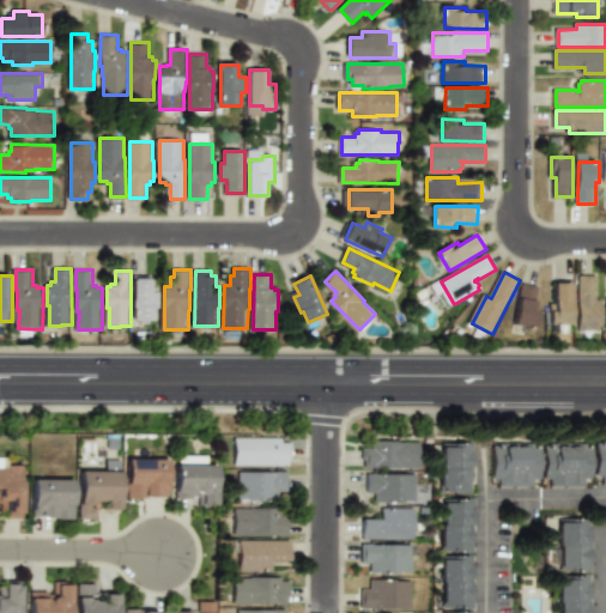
[(581,275),(599,275),(598,299),(604,299),(604,329),(580,329),(581,275)]
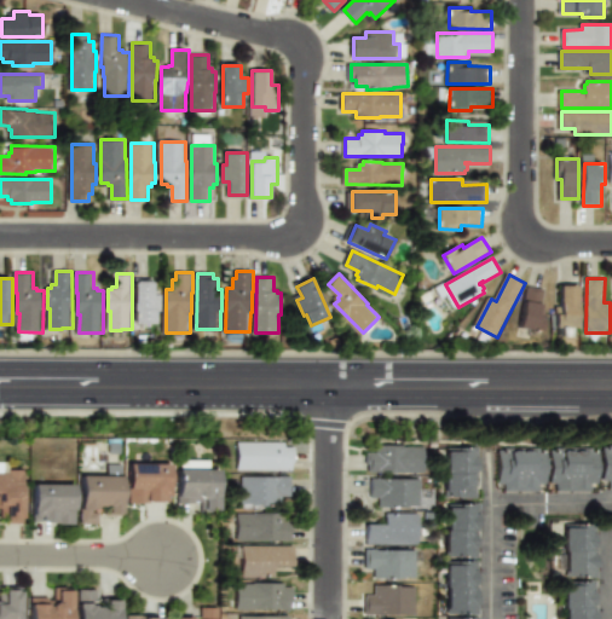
[(145,322),(145,323),(159,323),(159,311),(162,311),(162,294),(155,294),(155,282),(137,282),(137,302),(136,302),(136,310),(137,310),(137,322),(145,322)]
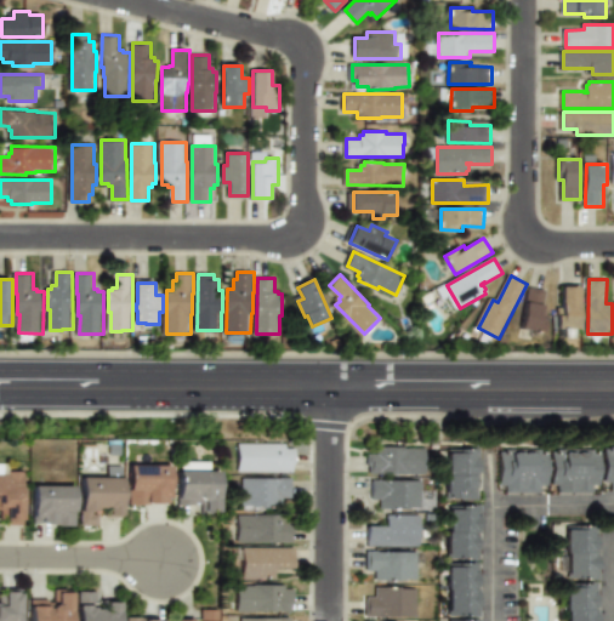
[(532,286),(549,290),(545,311),(549,312),(545,332),(524,329),(532,286)]
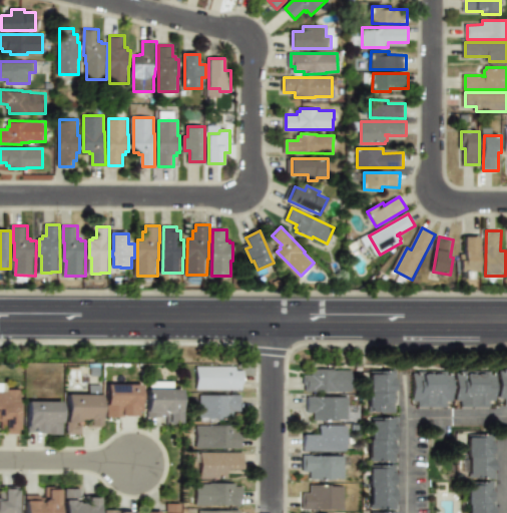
[(480,236),(466,236),(466,254),(463,254),(463,272),(481,272),(480,236)]
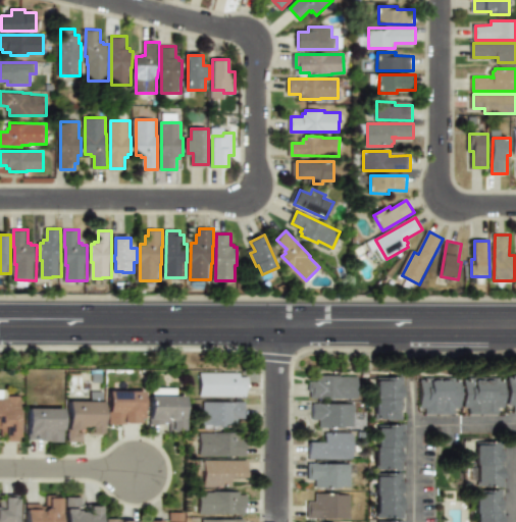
[(250,377),(243,377),(243,372),(202,373),(203,397),(250,396),(250,377)]
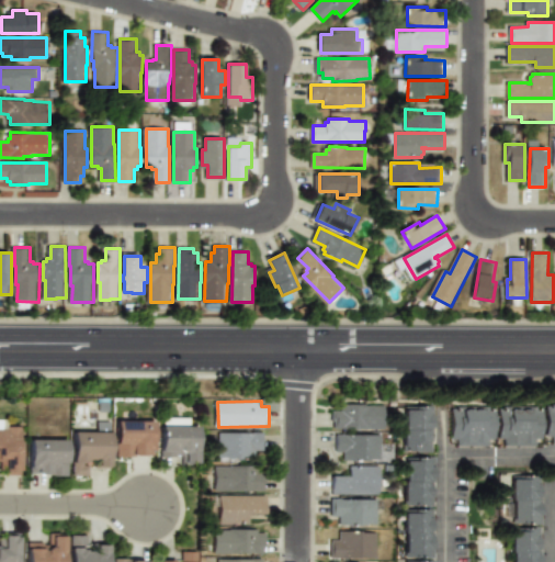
[(388,405),(343,404),(343,411),(336,411),(336,429),(388,429),(388,405)]
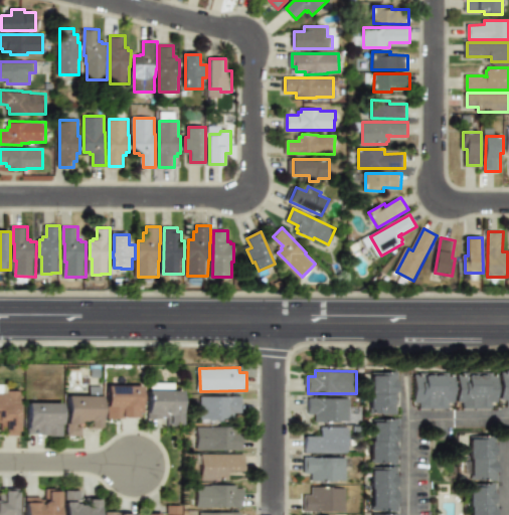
[(377,374),(401,374),(400,417),(377,416),(377,374)]
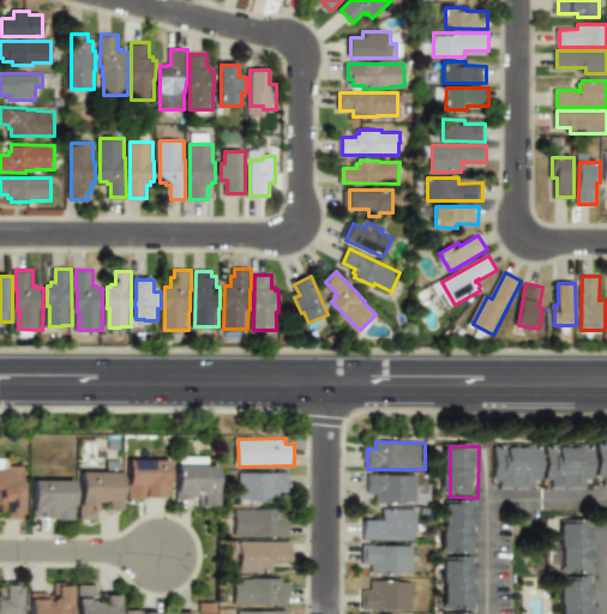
[(500,482),(500,447),(546,447),(546,483),(541,485),(541,488),(506,488),(506,482),(500,482)]
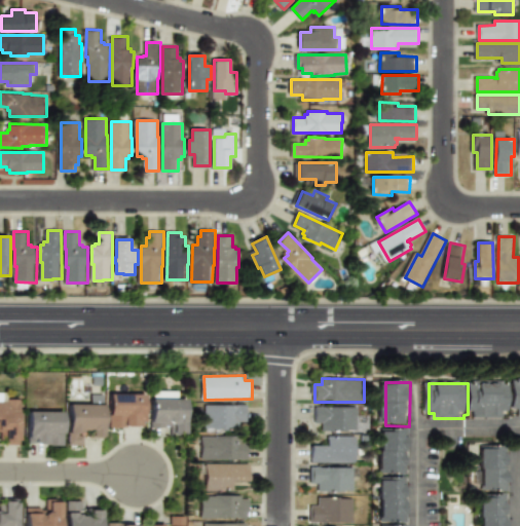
[(479,418),(479,413),(474,413),(474,384),(514,384),(514,418),(479,418)]
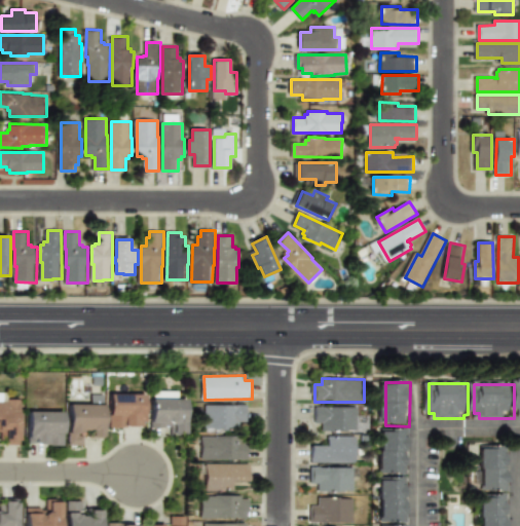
[(180,391),(154,390),(153,426),(176,427),(176,434),(189,435),(189,399),(180,399),(180,391)]
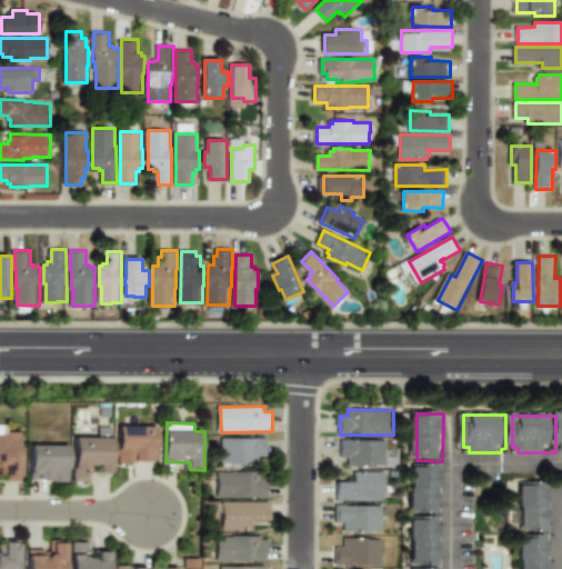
[(0,468),(7,469),(7,481),(24,481),(24,432),(11,432),(11,425),(0,425),(0,468)]
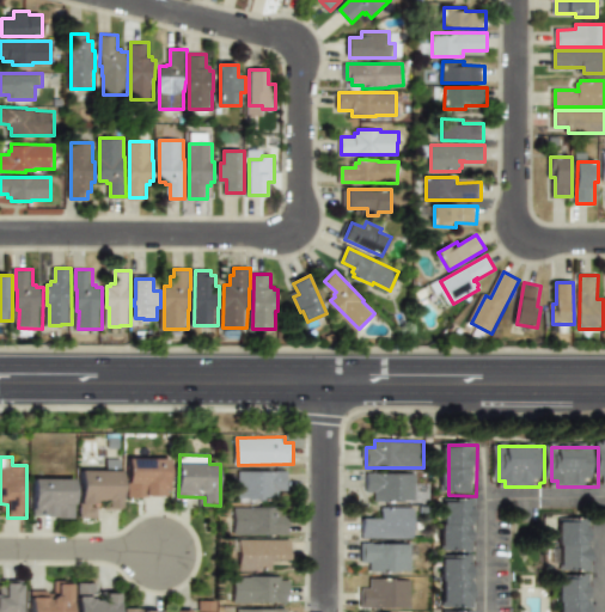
[(171,458),(129,458),(130,496),(171,496),(171,458)]
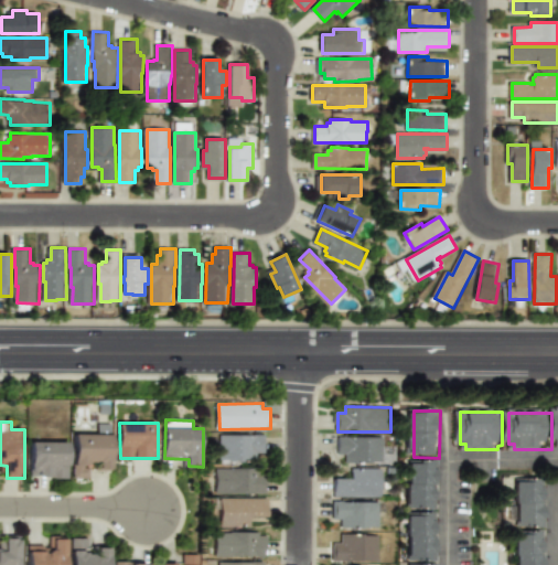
[(76,478),(94,478),(94,469),(115,470),(115,434),(76,434),(76,478)]
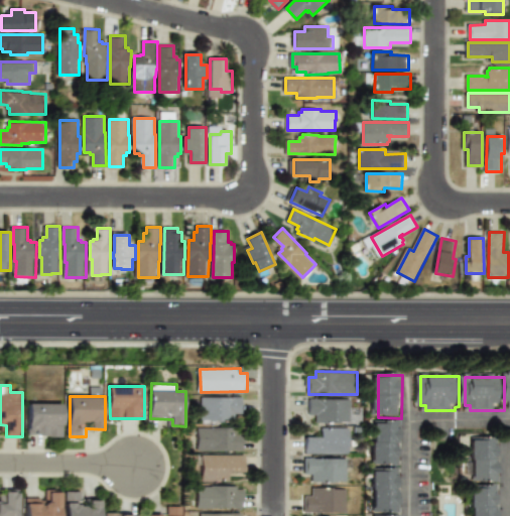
[(203,419),(245,419),(245,397),(204,397),(203,419)]
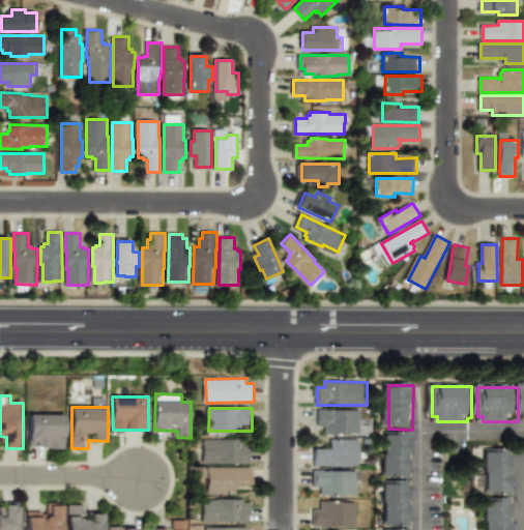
[(362,410),(320,410),(320,427),(327,427),(327,434),(362,434),(362,410)]
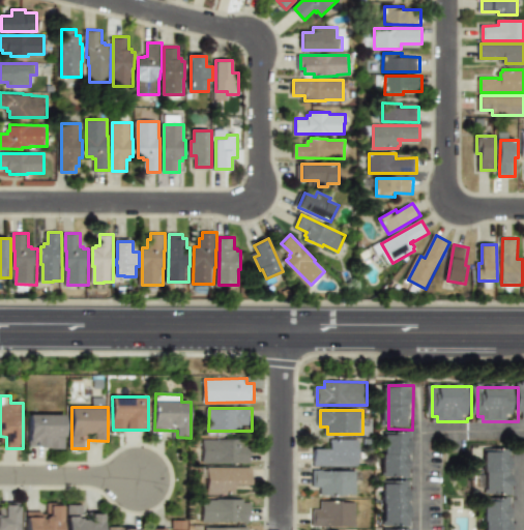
[(31,447),(66,447),(67,414),(31,414),(31,447)]
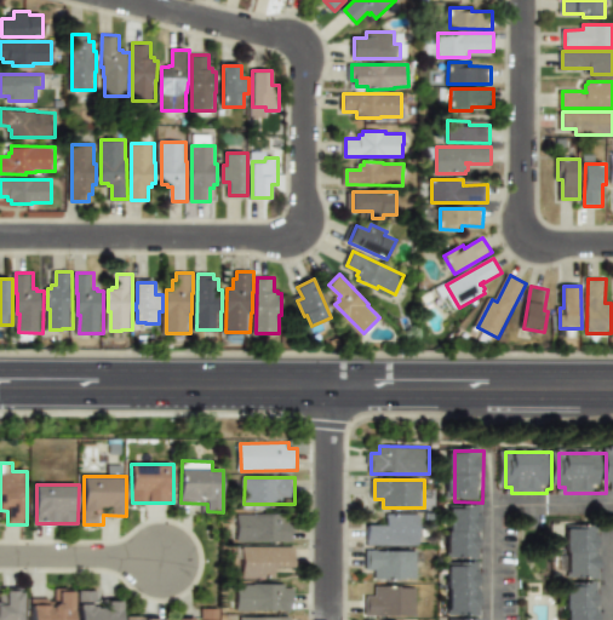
[(458,507),(483,507),(483,562),(458,562),(458,507)]
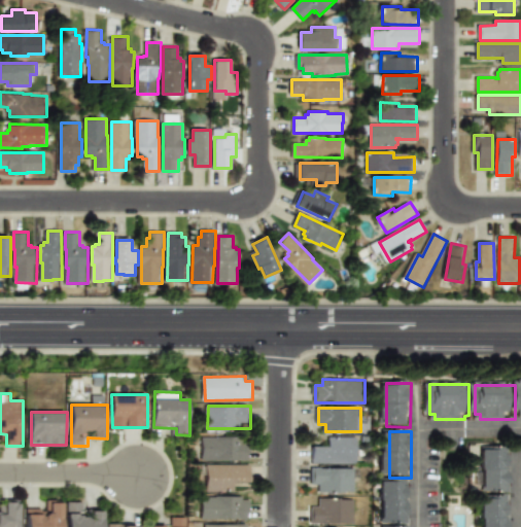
[(314,463),(359,463),(359,437),(331,436),(331,447),(315,447),(314,463)]
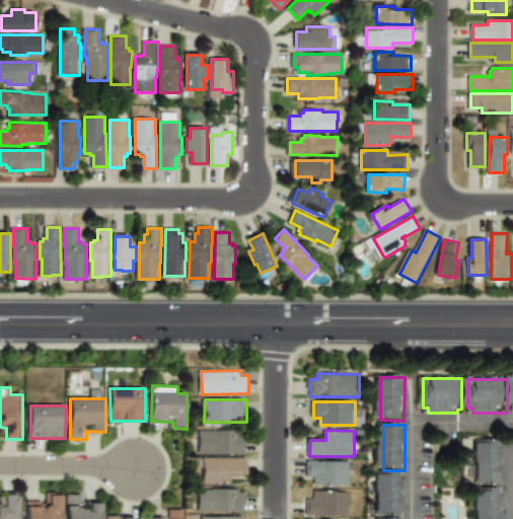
[(201,454),(248,453),(247,431),(201,431),(201,454)]
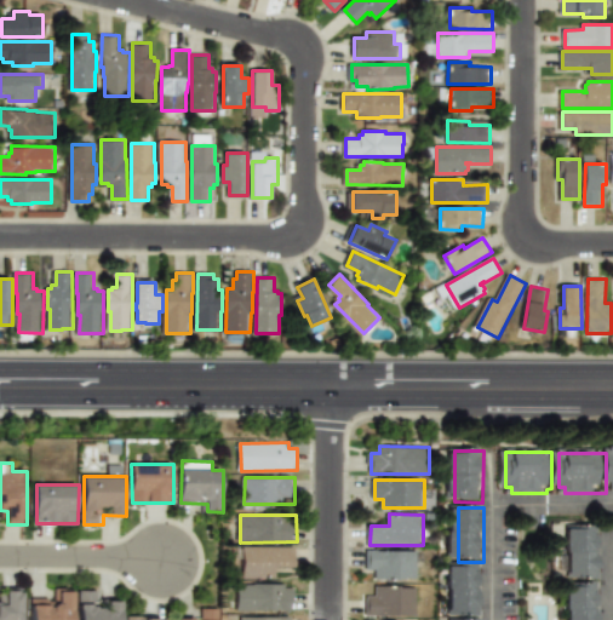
[(569,524),(601,524),(603,579),(569,579),(569,524)]
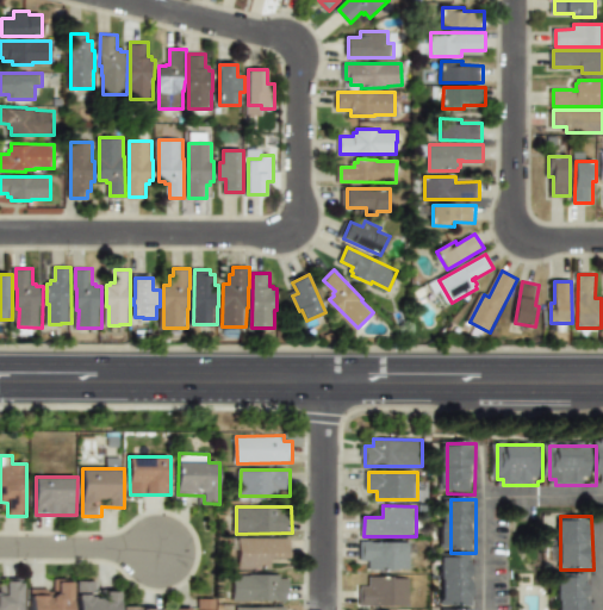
[(293,539),(242,537),(241,568),(273,568),(274,558),(292,558),(293,539)]
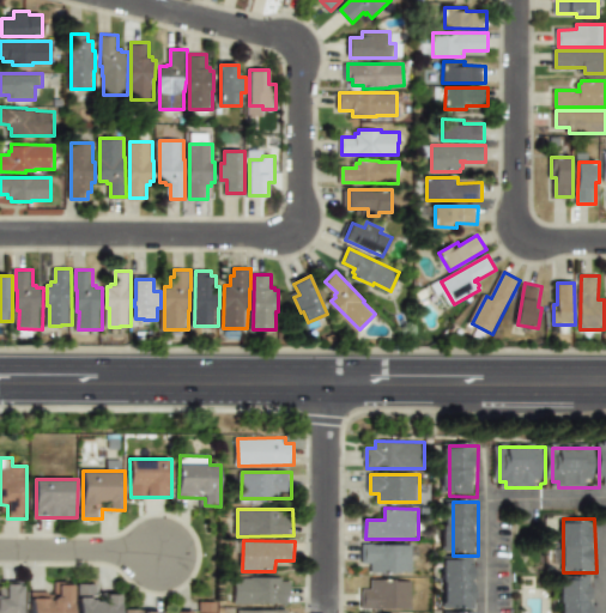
[(364,564),(374,564),(374,572),(414,574),(414,545),(364,544),(364,564)]
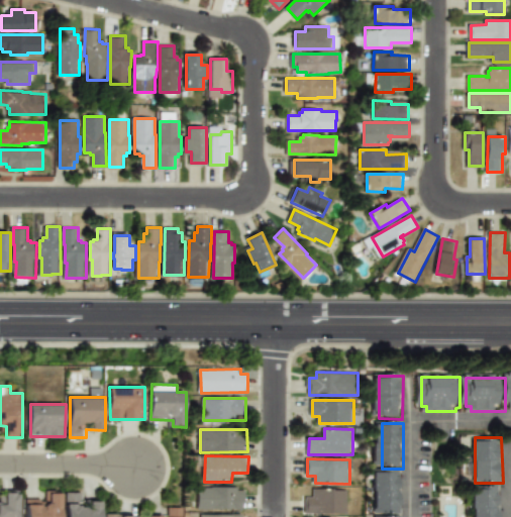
[(403,472),(402,515),(379,515),(380,471),(403,472)]
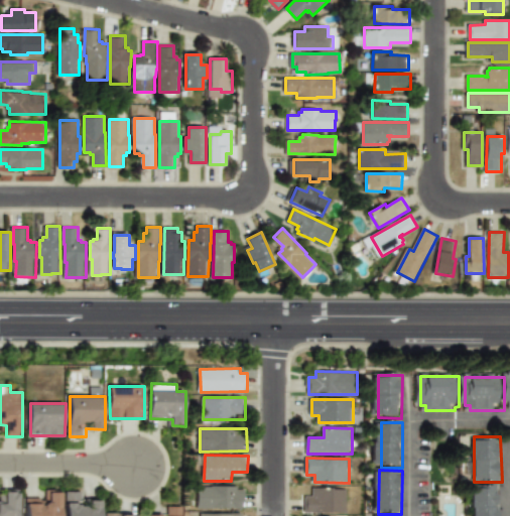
[(477,485),(499,485),(499,506),(500,506),(500,515),(475,515),(475,510),(474,510),(474,485),(477,485)]
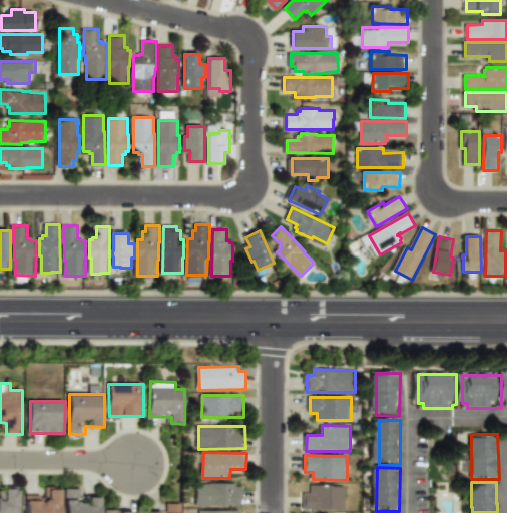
[(245,505),(244,483),(198,484),(198,506),(245,505)]
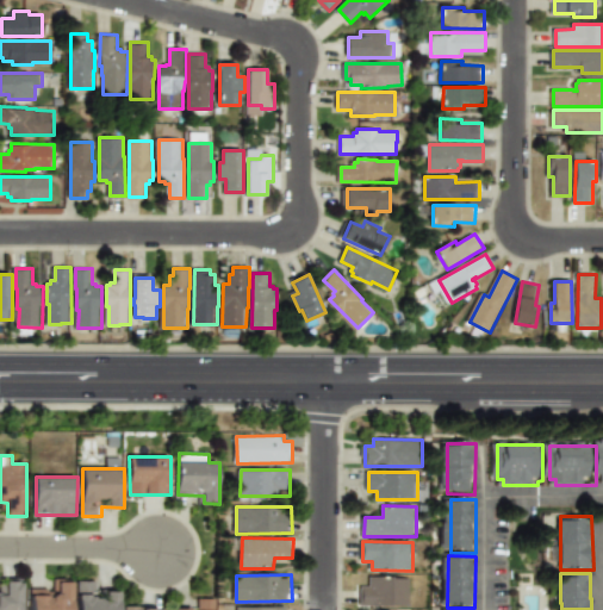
[(364,586),(364,605),(412,607),(414,578),(372,577),(372,586),(364,586)]
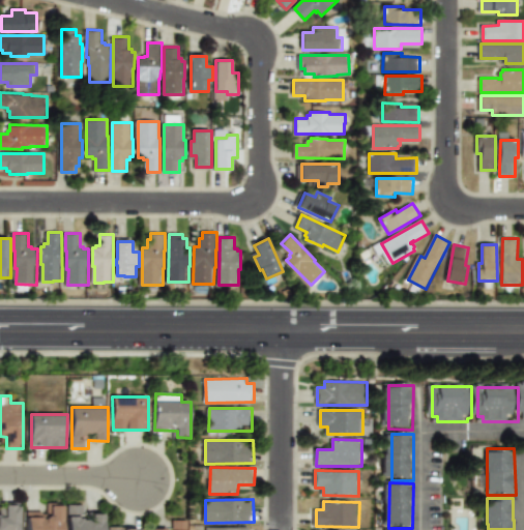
[(30,511),(29,529),(64,529),(65,503),(50,503),(50,512),(30,511)]
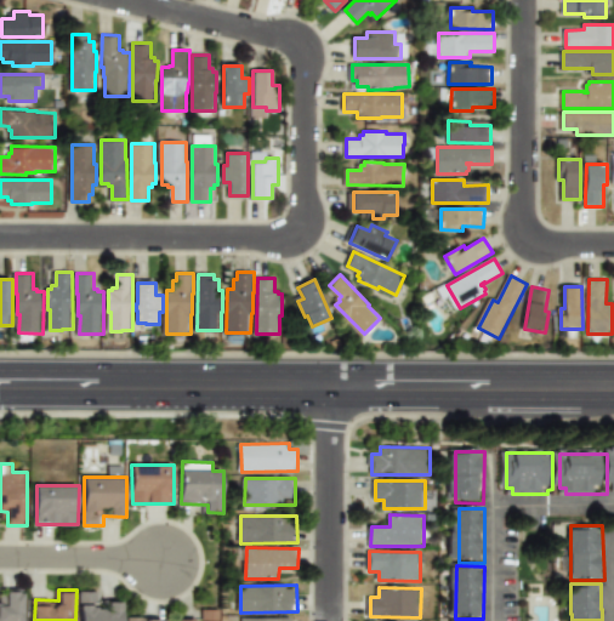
[(0,620),(24,620),(26,592),(4,592),(4,603),(0,602),(0,620)]
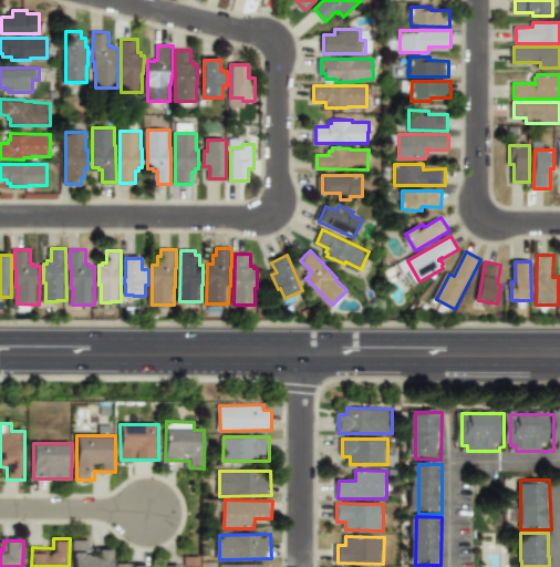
[(112,566),(113,552),(91,552),(91,540),(75,540),(74,566),(112,566)]
